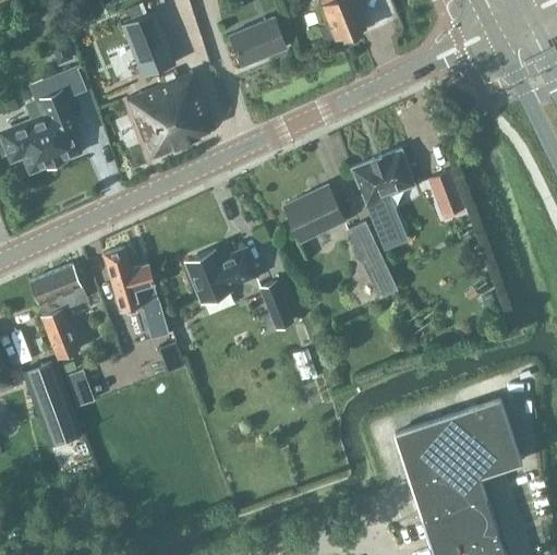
[(329,26),(321,29),(326,44),(335,40),(336,43),(343,39),(344,41),(362,35),(361,32),(366,29),(353,0),(344,0),(323,9),(329,26)]
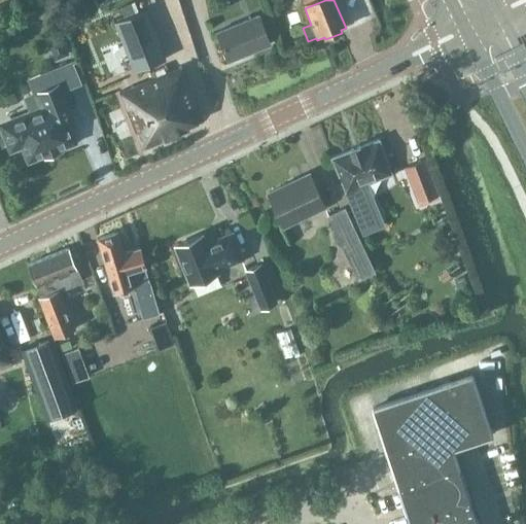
[(146,12),(115,24),(135,73),(166,62),(146,12)]
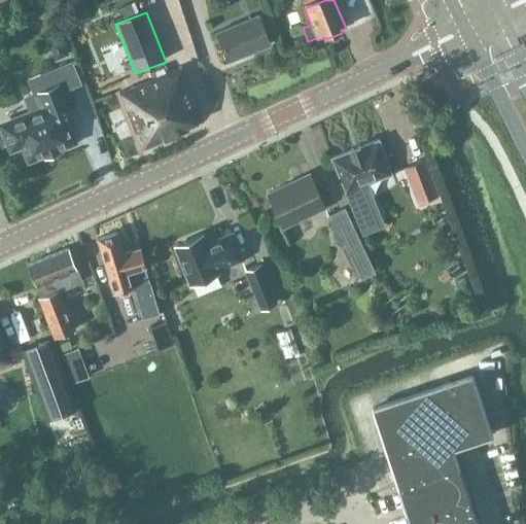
[(259,19),(218,35),(231,63),(271,46),(259,19)]
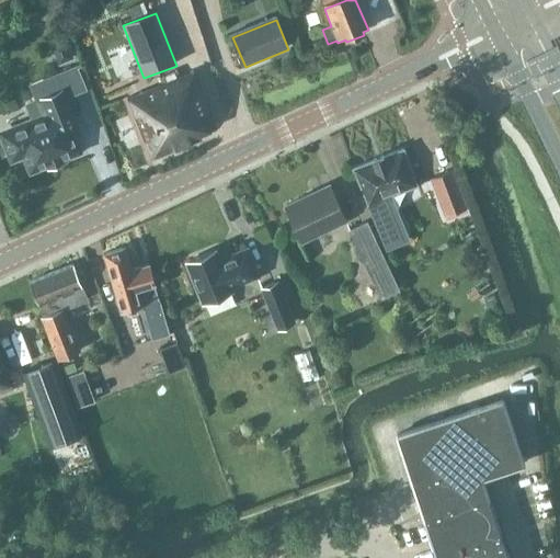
[(54,47),(60,67),(77,61),(69,42),(54,47)]
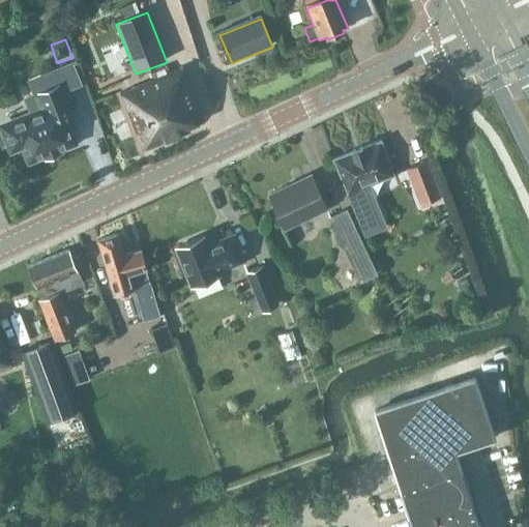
[(121,96),(143,152),(190,134),(188,128),(203,122),(183,71),(121,96)]
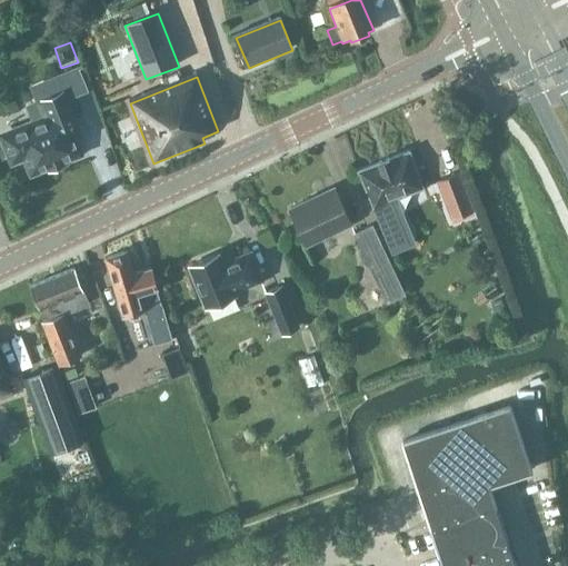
[(31,174),(33,172),(49,167),(50,170),(61,166),(60,162),(79,156),(67,127),(75,123),(62,93),(37,105),(43,122),(16,133),(11,136),(8,140),(8,145),(8,149),(11,154),(15,156),(19,157),(25,157),(31,174)]
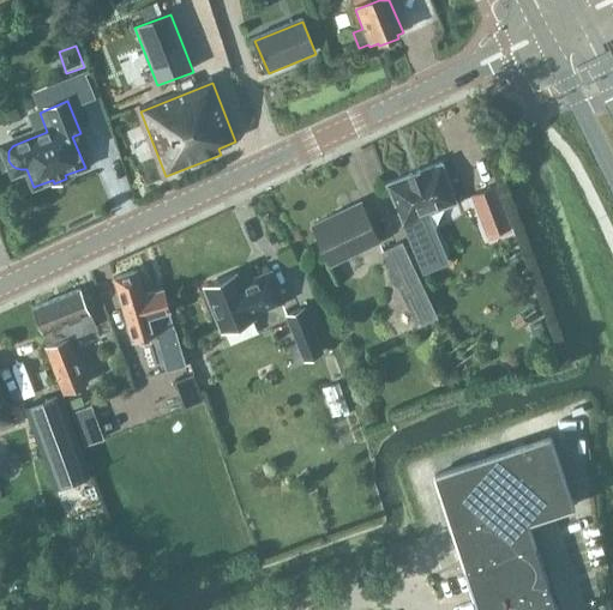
[(440,167),(386,187),(422,275),(442,267),(421,218),(426,216),(455,205),(440,167)]
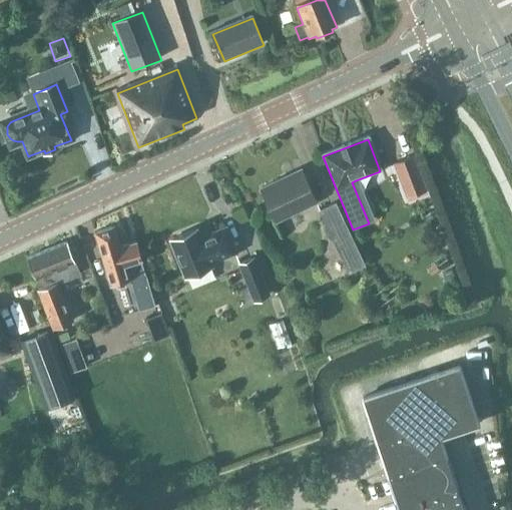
[(392,166),(404,199),(423,192),(411,159),(392,166)]
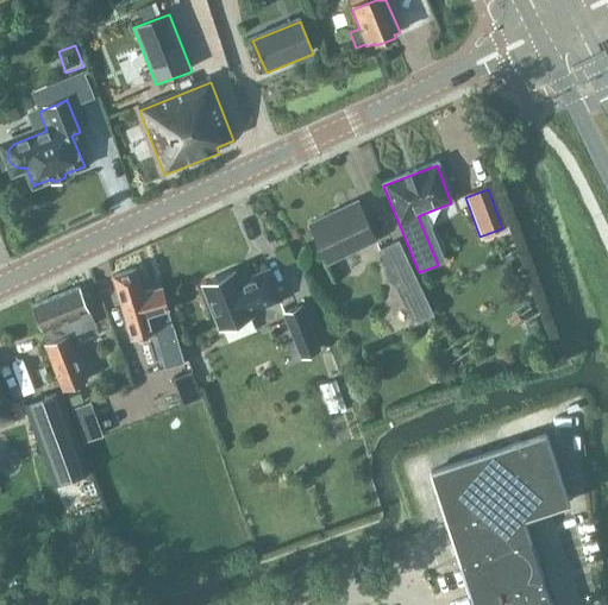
[(373,241),(356,205),(307,227),(325,264),(373,241)]
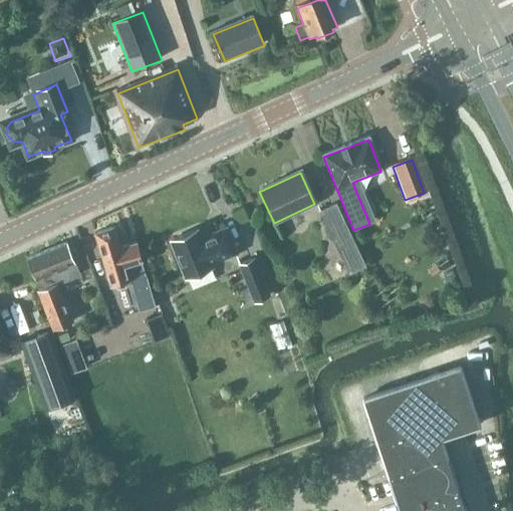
[(334,206),(317,213),(345,276),(362,269),(334,206)]
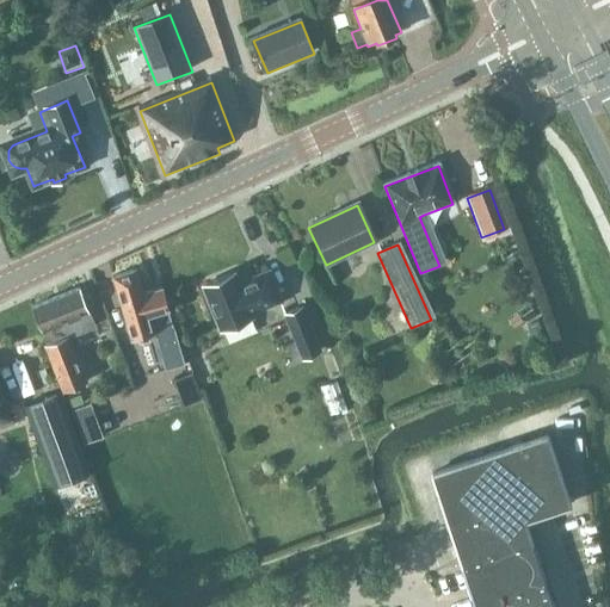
[(134,273),(134,272),(109,279),(109,280),(110,280),(128,341),(128,342),(152,335),(162,372),(180,366),(170,330),(165,314),(165,313),(158,291),(140,297),(133,273),(134,273)]
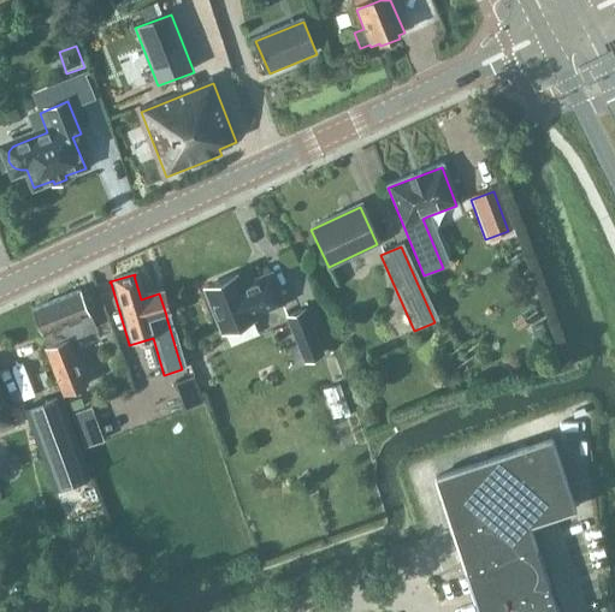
[(237,289),(232,278),(201,291),(219,336),(250,322),(248,318),(278,306),(266,277),(237,289)]
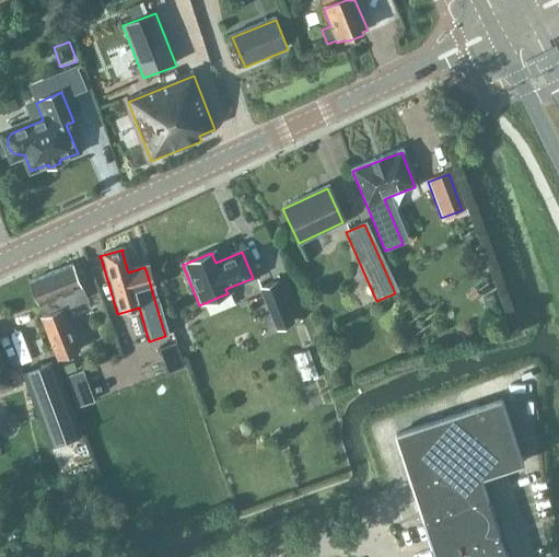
[(30,282),(33,293),(42,315),(38,316),(55,360),(77,351),(61,309),(84,301),(71,267),(30,282)]
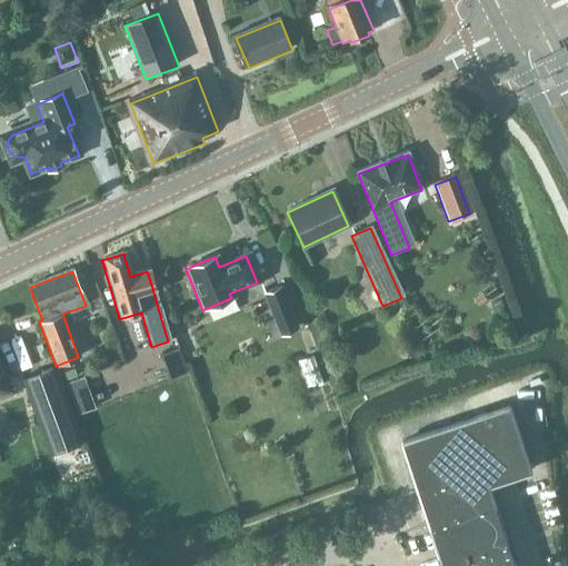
[(278,289),(261,296),(278,337),(295,330),(278,289)]
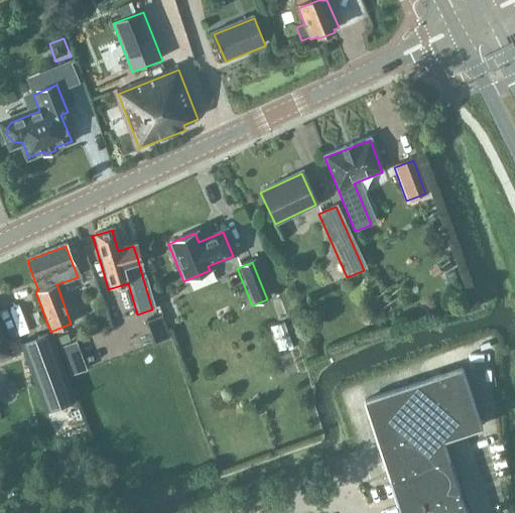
[(285,327),(271,332),(278,353),(292,348),(285,327)]
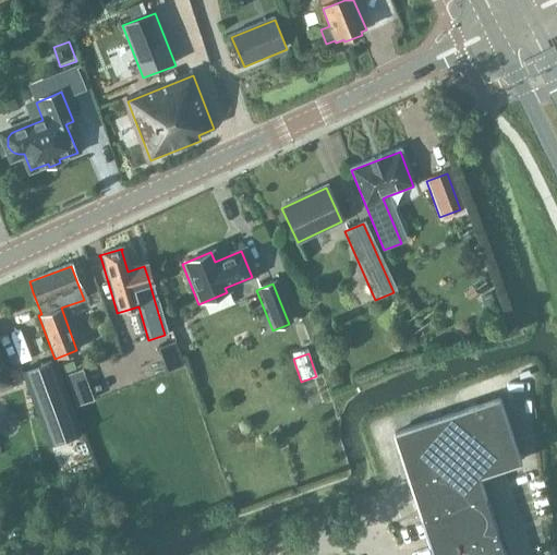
[(70,354),(57,360),(63,375),(64,374),(76,370),(70,354)]
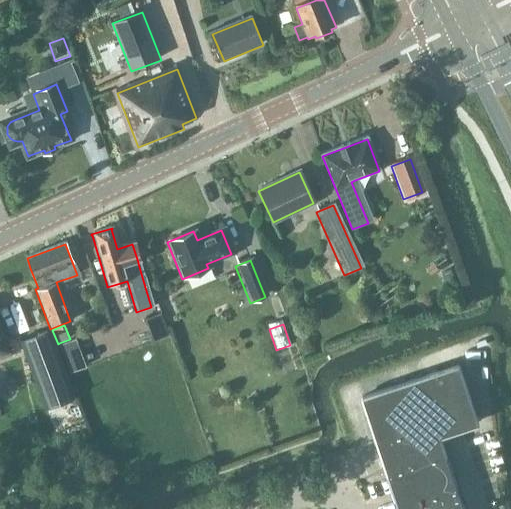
[(0,361),(11,357),(0,326),(0,361)]
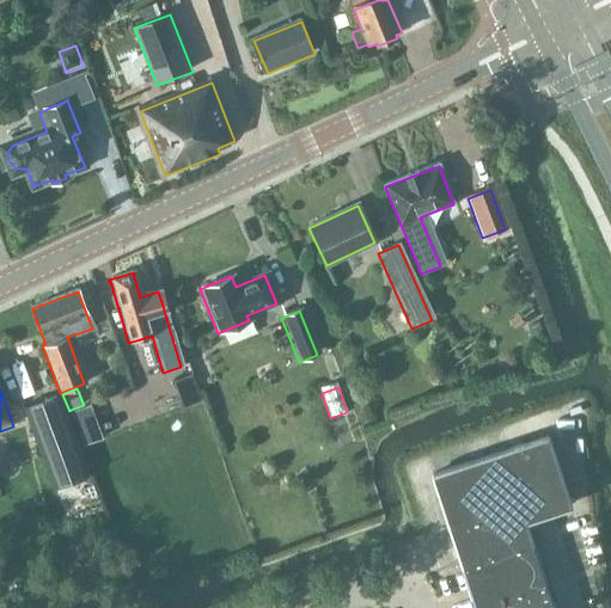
[(60,397),(24,410),(53,489),(90,476),(60,397)]
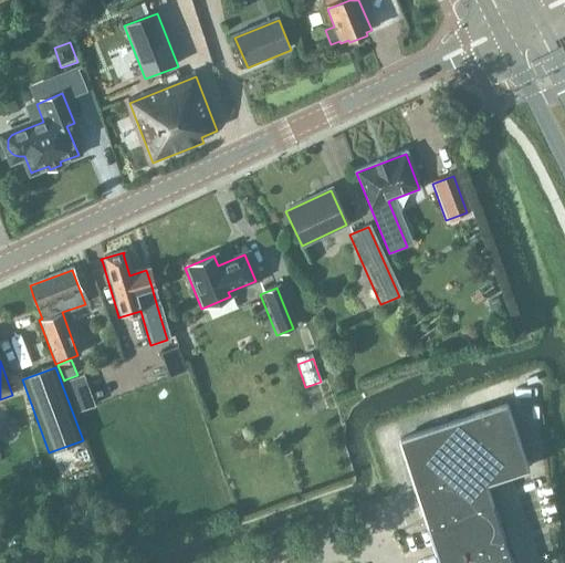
[(83,377),(66,384),(71,396),(87,391),(83,377)]
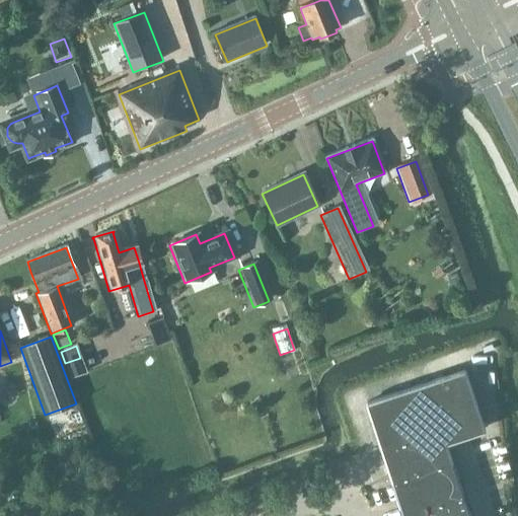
[(367,404),(382,450),(403,515),(467,515),(444,444),(484,431),(464,373),(367,404)]
